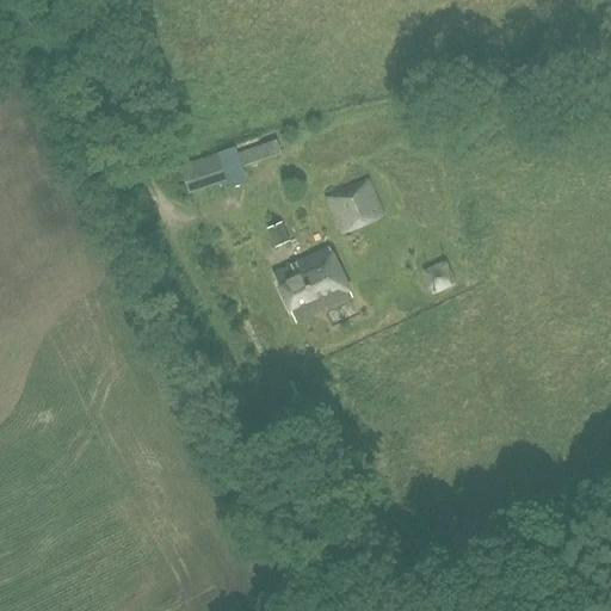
[(217,155),(180,168),(189,192),(226,179),(217,155)]
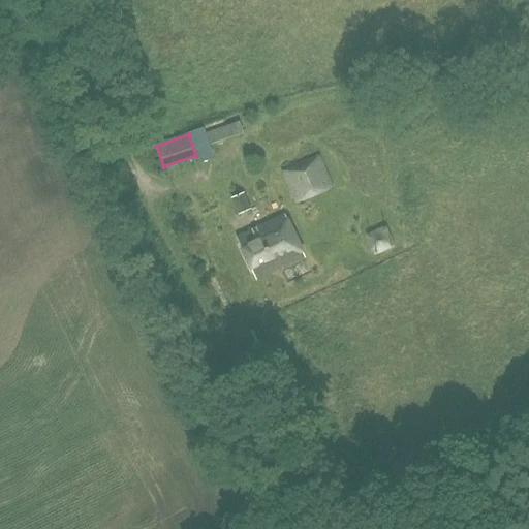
[(320,158),(285,173),(298,204),(333,190),(320,158)]
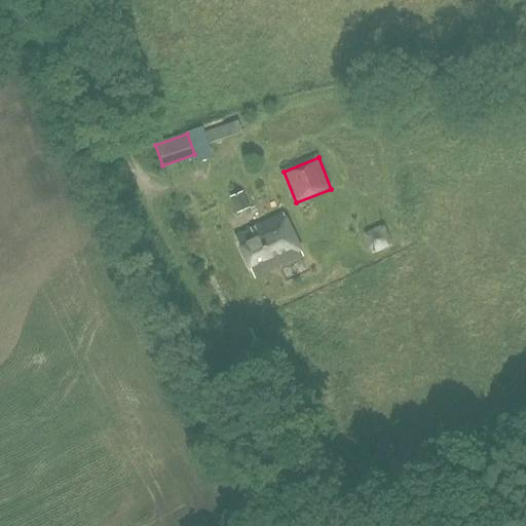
[(242,191),(229,197),(236,214),(250,208),(242,191)]
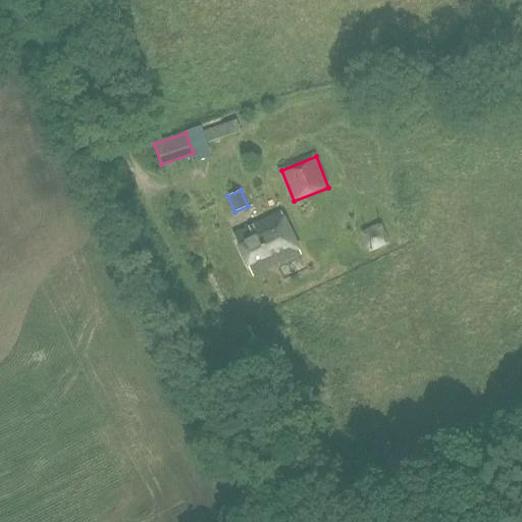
[(368,230),(382,224),(375,209),(361,215),(368,230)]
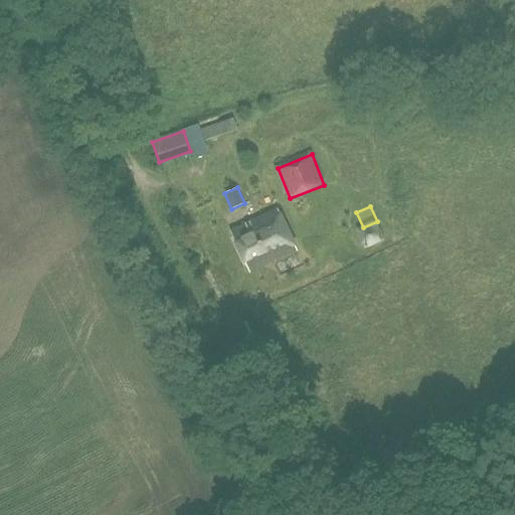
[(278,210),(231,229),(248,271),(295,251),(278,210)]
